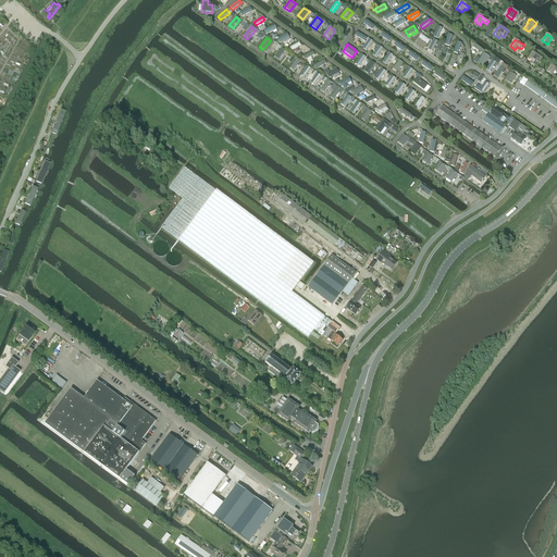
[(480,54),(481,53),(482,54),(484,51),(474,44),(472,47),(479,51),(478,52),(480,54)]
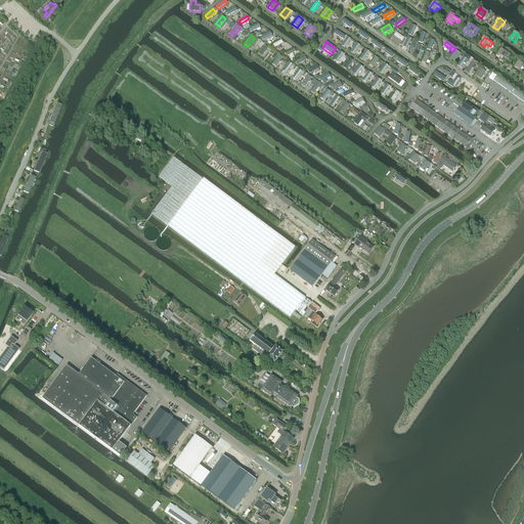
[(265,46),(259,54),(262,56),(268,48),(265,46)]
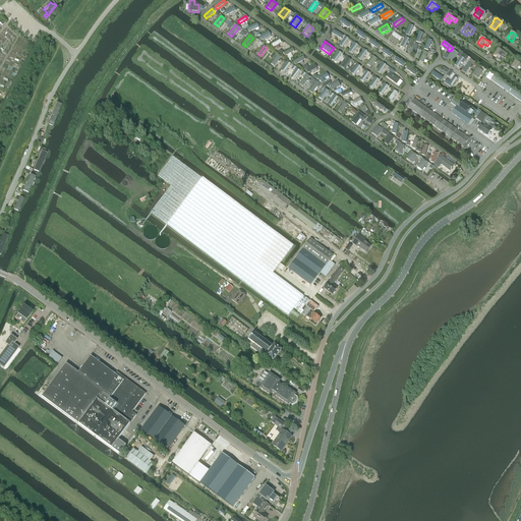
[(500,59),(504,52),(499,49),(495,56),(500,59)]
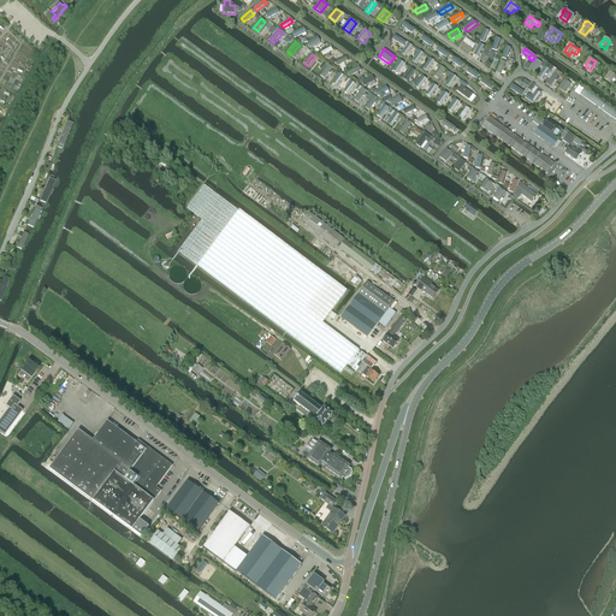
[(535,59),(529,69),(535,72),(542,64),(535,59)]
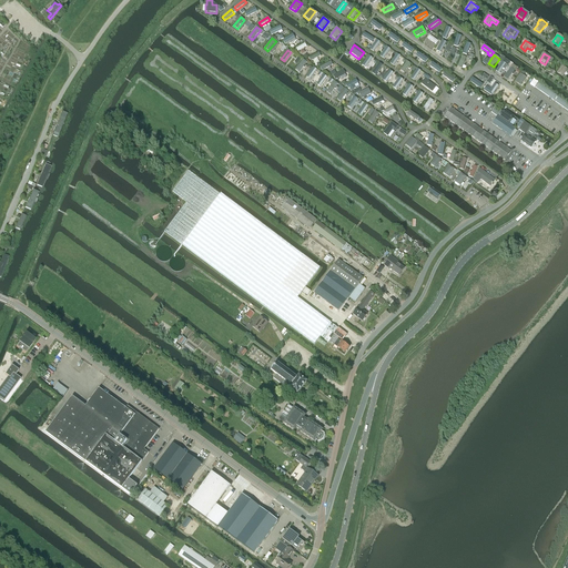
[(306,66),(305,64),(307,62),(303,60),(295,70),(300,73),(303,68),(304,68),(306,66)]
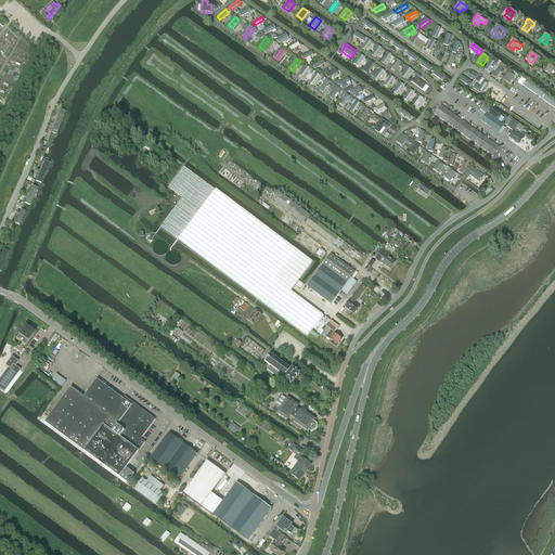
[(325,64),(323,60),(312,66),(314,69),(325,64)]
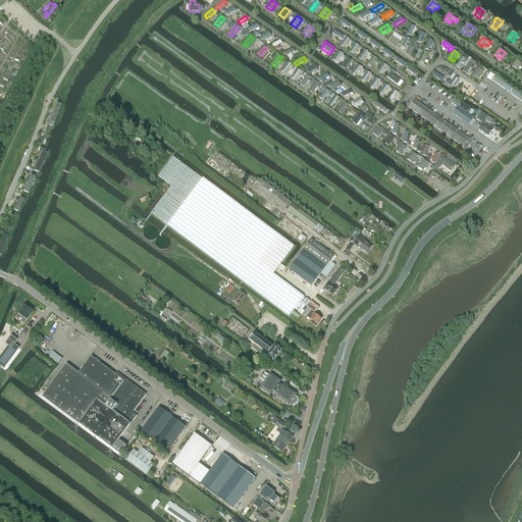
[(371,67),(377,59),(374,56),(368,64),(371,67)]
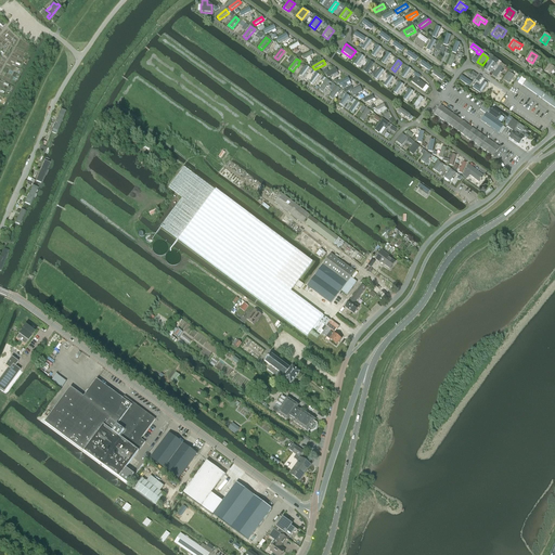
[(486,67),(491,72),(498,63),(491,60),(486,67)]
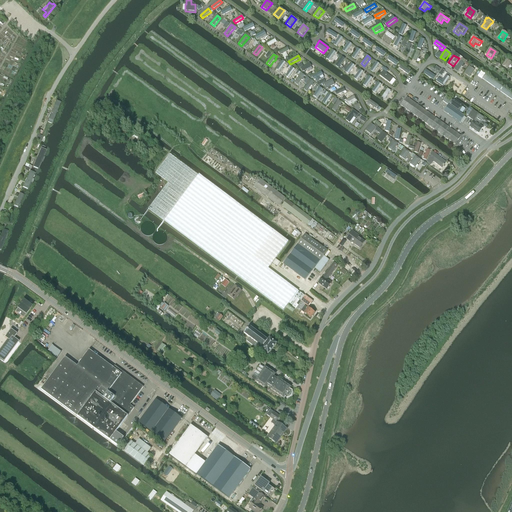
[(341,57),(335,66),(338,68),(345,59),(341,57)]
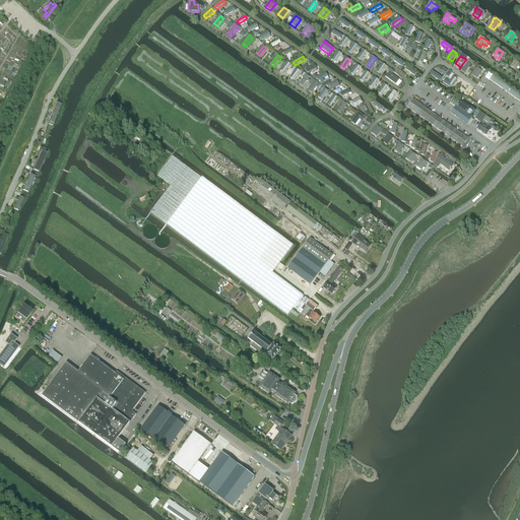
[(515,71),(519,64),(515,61),(510,67),(515,71)]
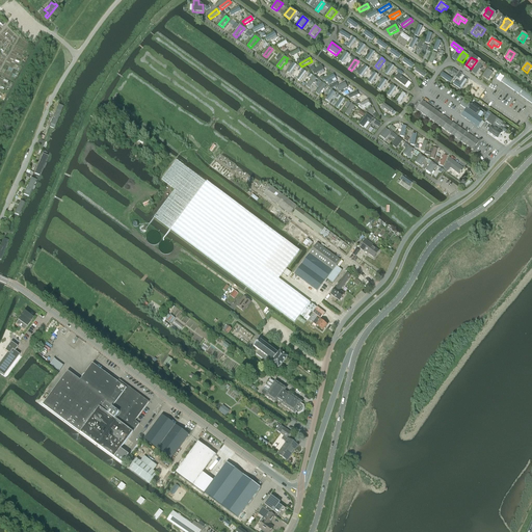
[(294,63),(287,72),(290,74),(297,65),(294,63)]
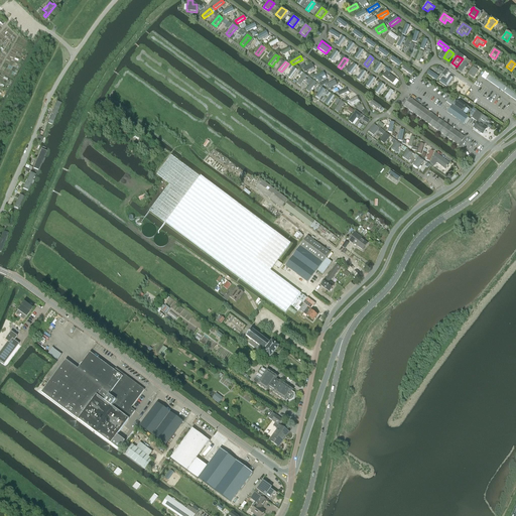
[(465,61),(458,71),(461,73),(468,65),(465,61)]
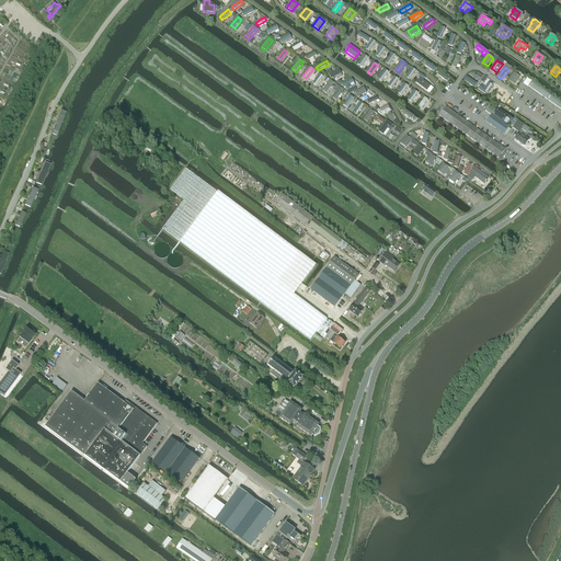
[(341,73),(339,69),(329,76),(331,79),(341,73)]
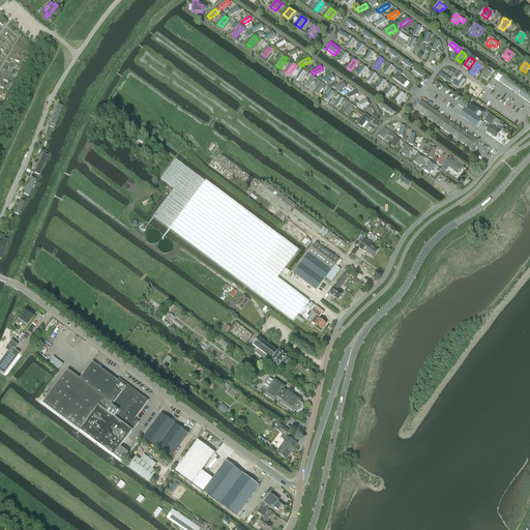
[(424,74),(415,67),(413,70),(422,78),(424,74)]
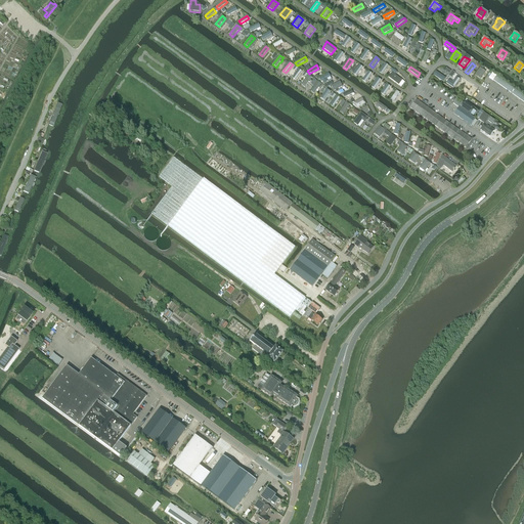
[(475,75),(480,79),(485,72),(480,68),(475,75)]
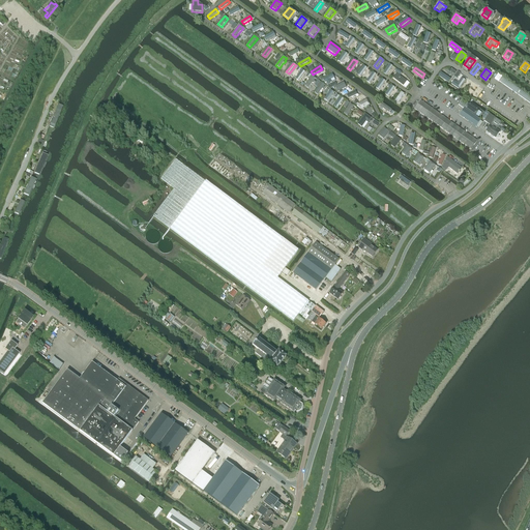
[(304,72),(301,70),(296,78),(299,80),(304,72)]
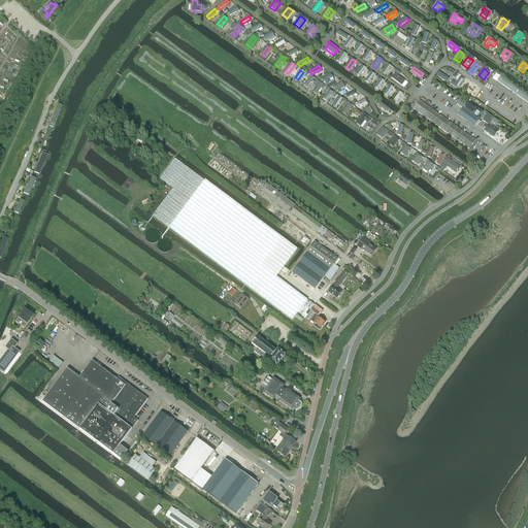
[(446,79),(448,80),(450,77),(440,71),(438,75),(443,78),(441,80),(444,83),(446,79)]
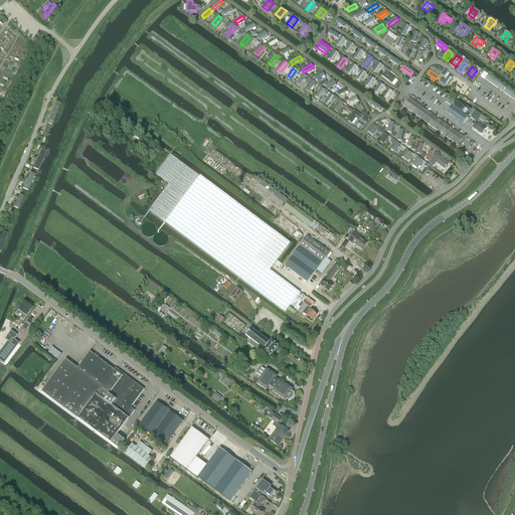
[(395,79),(385,71),(381,75),(391,83),(395,79)]
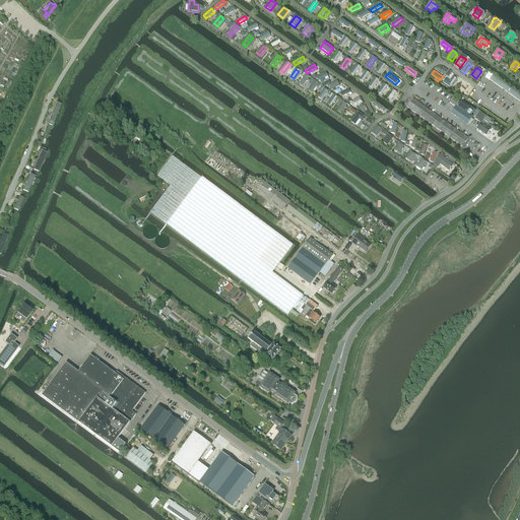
[(299,84),(302,87),(310,77),(306,74),(299,84)]
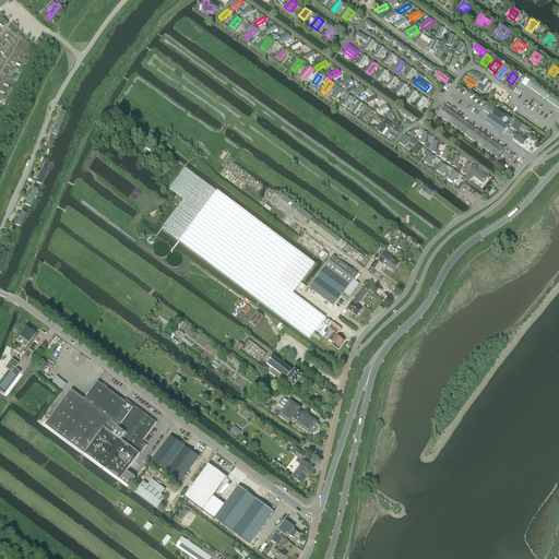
[(488,90),(478,82),(475,86),(485,93),(488,90)]
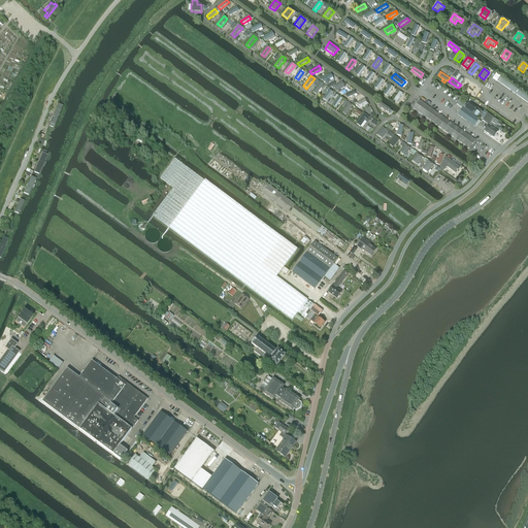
[(320,83),(312,92),(317,95),(323,86),(320,83)]
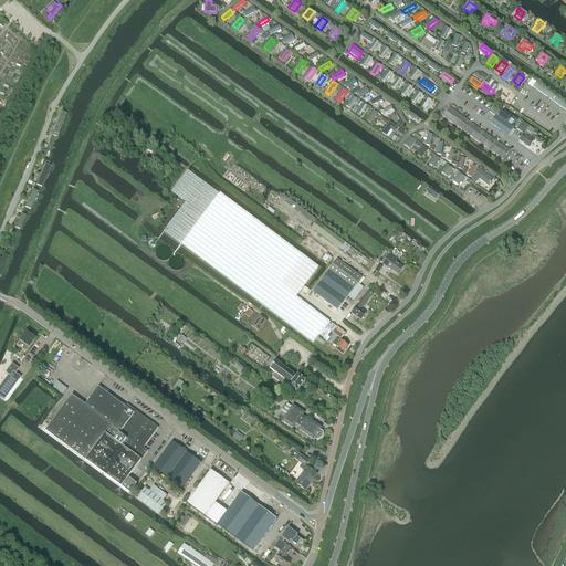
[(369,94),(367,88),(357,93),(360,98),(369,94)]
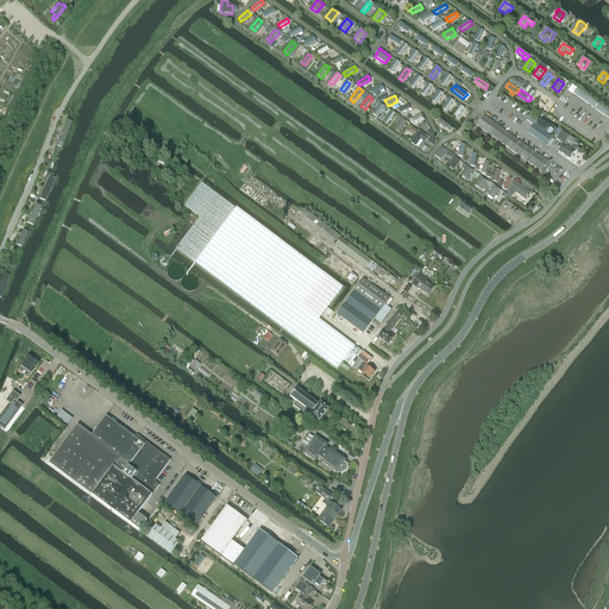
[(372,114),(376,117),(383,106),(380,104),(372,114)]
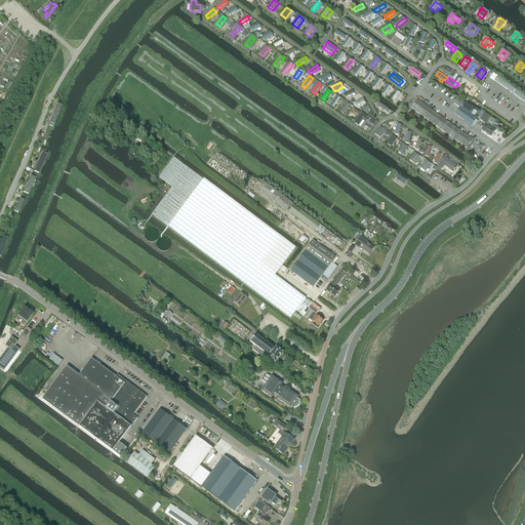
[(391,101),(394,104),(401,93),(397,91),(391,101)]
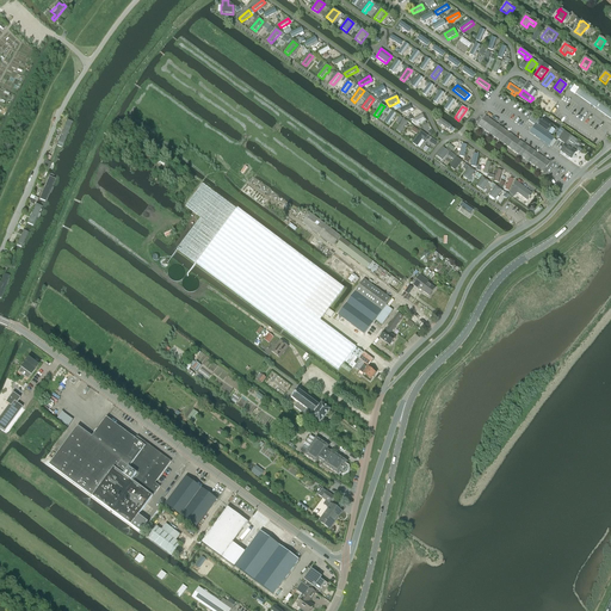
[(426,122),(423,115),(413,119),(417,127),(426,122)]
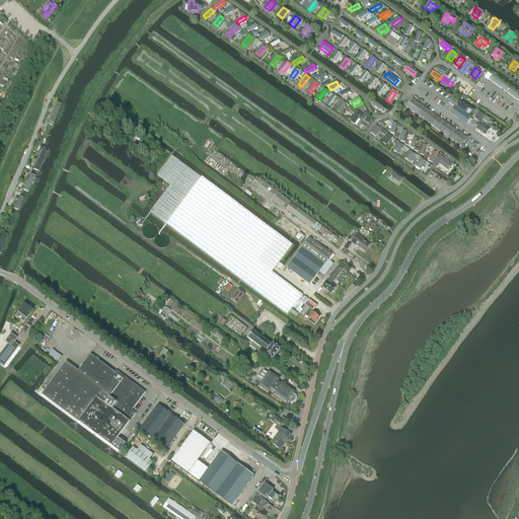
[(406,106),(461,146),(467,138),(412,98),(406,106)]
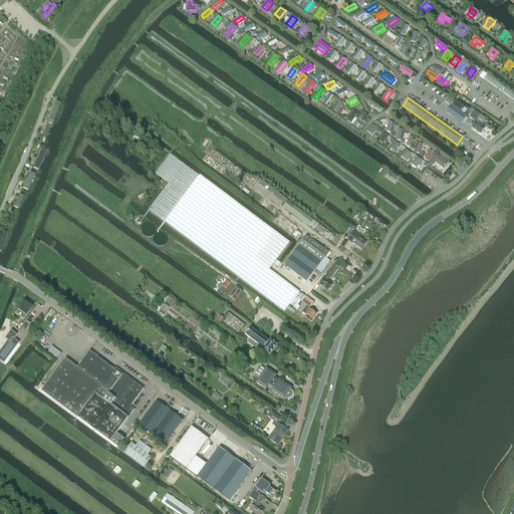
[(456,103),(458,100),(456,98),(453,101),(451,104),(462,112),(464,109),(456,103)]
